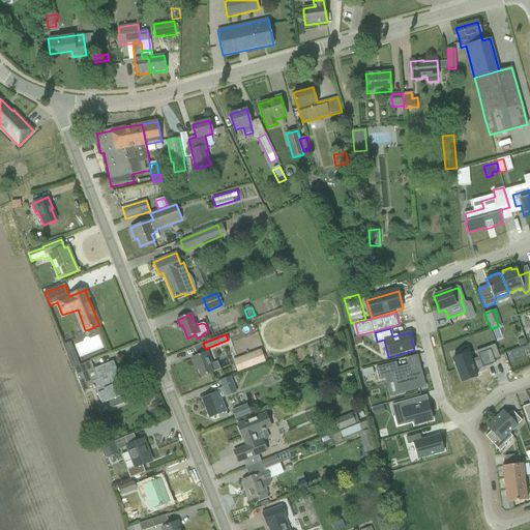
[(260,349),(232,359),(237,372),(256,364),(263,361),(265,361),(260,349)]
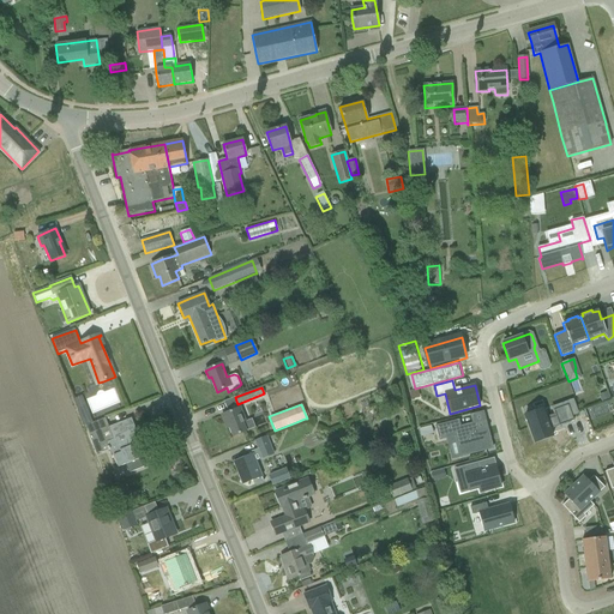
[(542,410),(524,416),(535,443),(552,437),(549,431),(554,428),(555,431),(575,423),(572,417),(567,405),(548,411),(551,419),(546,420),(545,417),(542,410)]
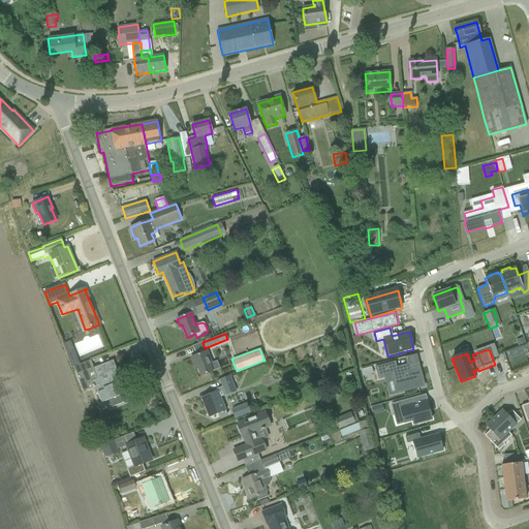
[(74,350),(68,352),(73,367),(80,364),(74,350)]
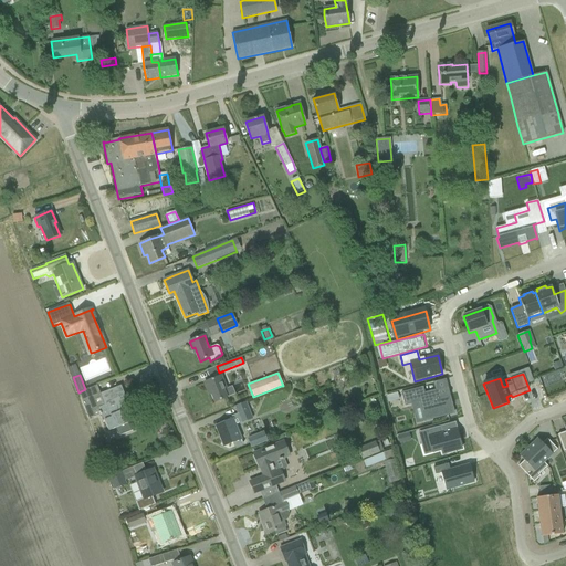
[(215,378),(205,383),(207,390),(210,389),(215,402),(226,399),(227,398),(223,390),(226,389),(221,376),(215,378)]
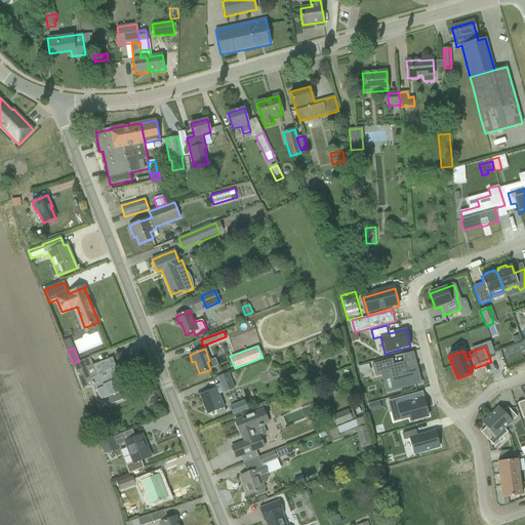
[(73,364),(80,382),(82,389),(88,386),(86,380),(90,378),(94,391),(96,390),(101,400),(107,398),(109,403),(122,398),(120,393),(124,391),(112,358),(92,365),(90,358),(89,358),(80,362),(73,364)]
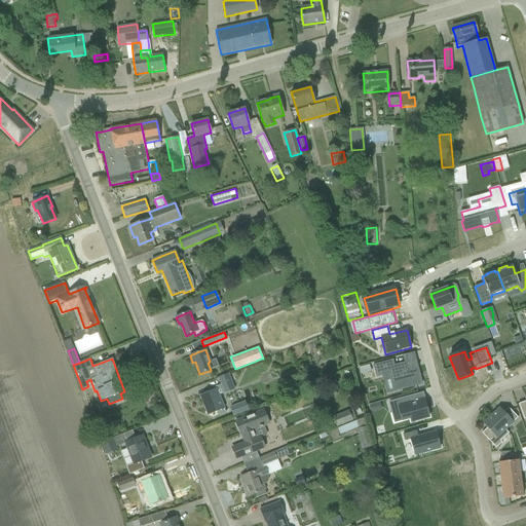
[(393,360),(373,365),(376,377),(381,376),(389,374),(395,391),(422,384),(417,367),(410,369),(408,362),(404,363),(395,366),(393,360)]
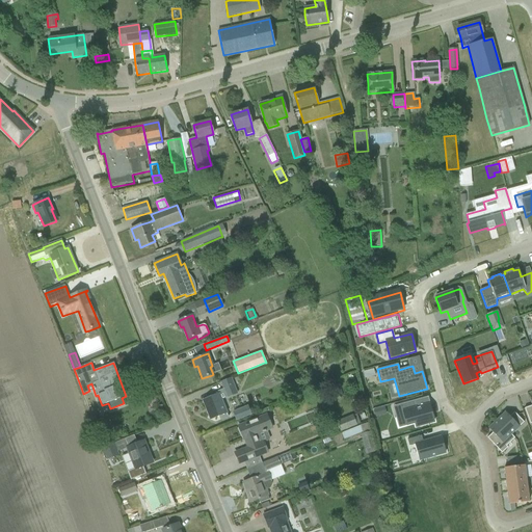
[(374,375),(373,369),(363,372),(364,378),(374,375)]
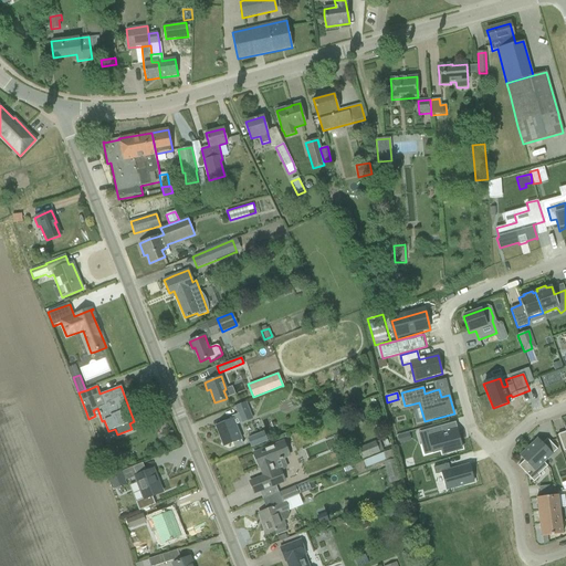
[(231,417),(232,419),(216,426),(223,447),(232,443),(234,448),(243,444),(236,426),(241,422),(241,425),(253,420),(247,402),(236,407),(238,415),(231,417)]
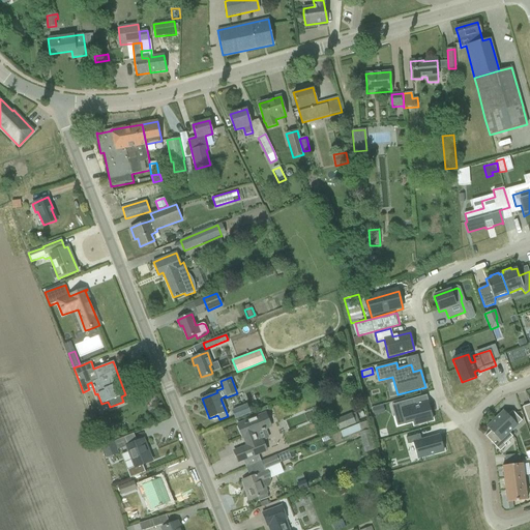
[(413,399),(393,404),(395,412),(402,411),(405,423),(413,421),(413,424),(432,420),(428,403),(415,407),(413,399)]
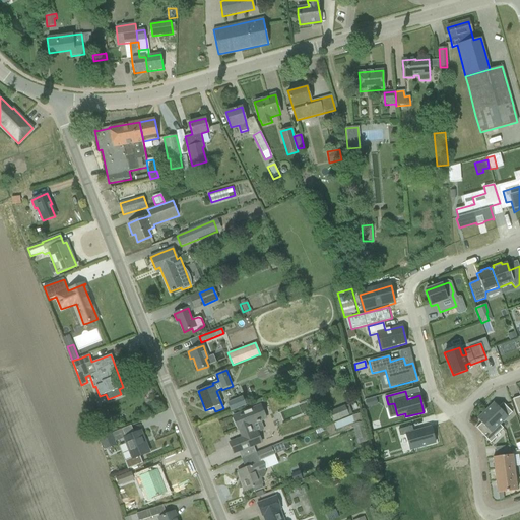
[(242,397),(237,399),(228,403),(231,411),(245,405),(242,397)]
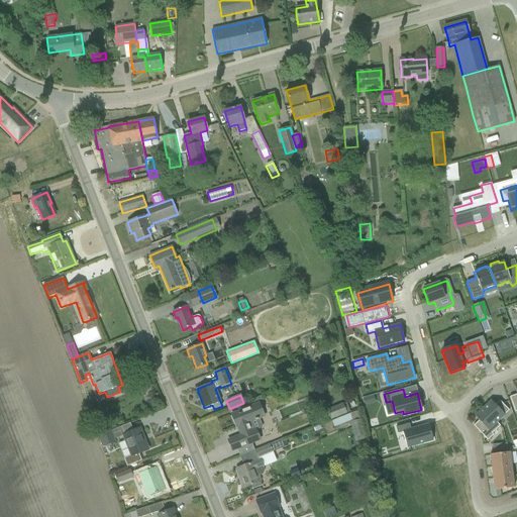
[(491,401),(483,408),(496,423),(497,422),(509,411),(500,401),(495,405),(491,401)]
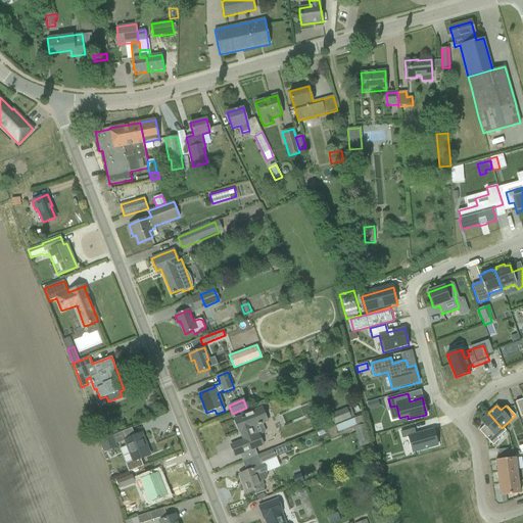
[(235,457),(241,454),(244,462),(256,457),(253,448),(263,445),(255,426),(267,421),(262,408),(234,419),(240,432),(241,432),(244,440),(231,445),(235,457)]
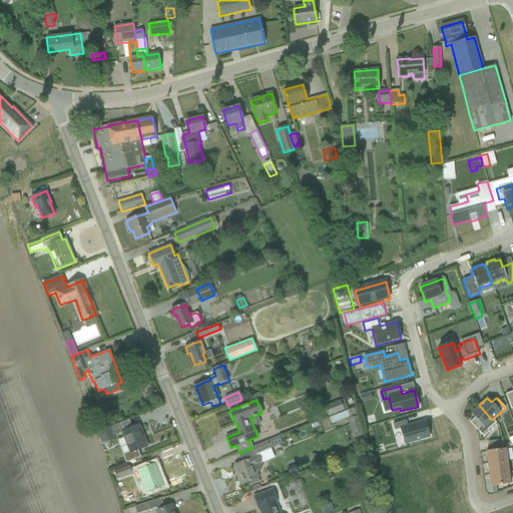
[(324,408),(328,417),(344,410),(340,401),(324,408)]
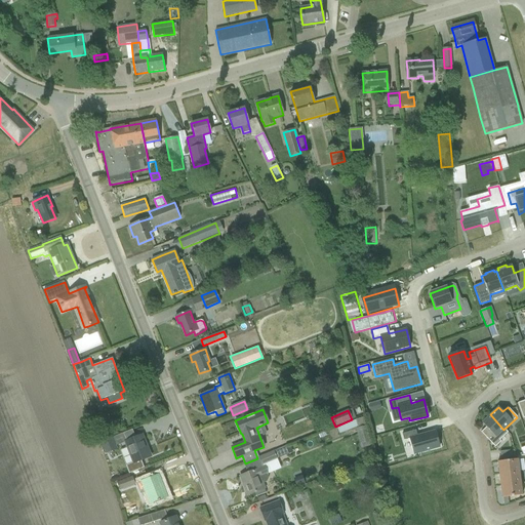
[(503,430),(490,414),(482,422),(486,428),(481,433),(495,447),(500,442),(499,440),(508,433),(505,429),(503,430)]
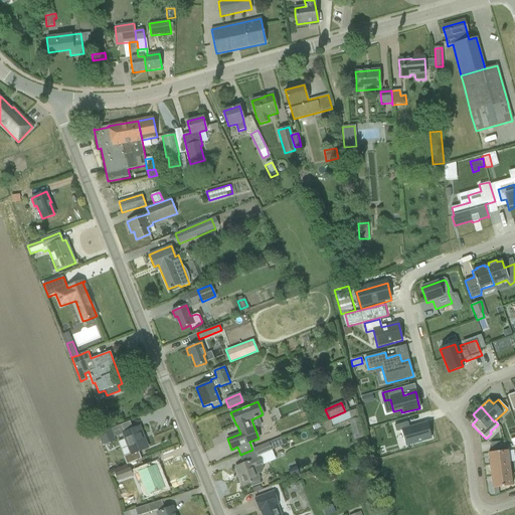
[(349,421),(352,436),(364,433),(360,418),(349,421)]
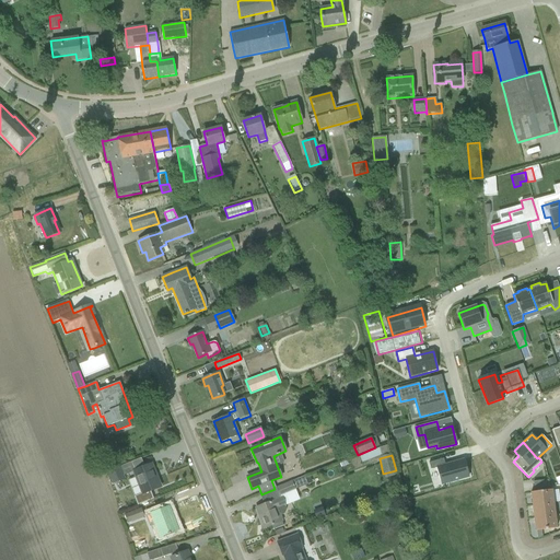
[(444,458),(429,463),(431,470),(436,468),(442,485),(469,477),(464,461),(445,465),(444,458)]
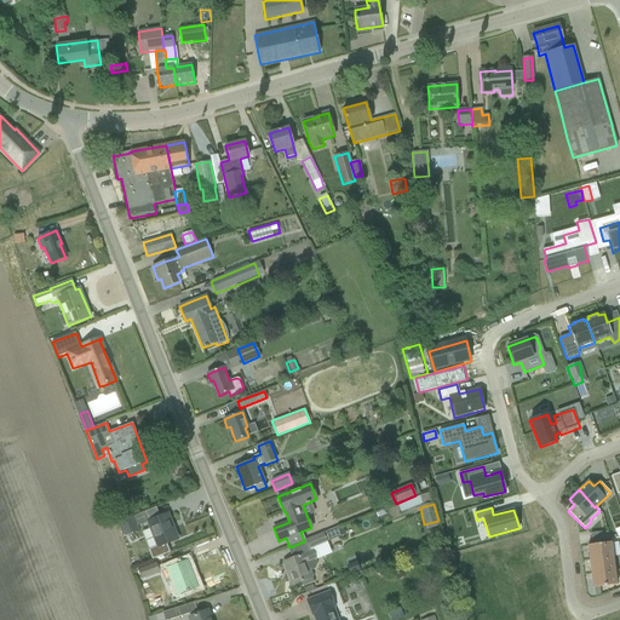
[(150,521),(147,522),(148,523),(158,547),(148,551),(153,561),(170,554),(166,545),(176,540),(170,524),(172,524),(167,514),(156,518),(150,521)]
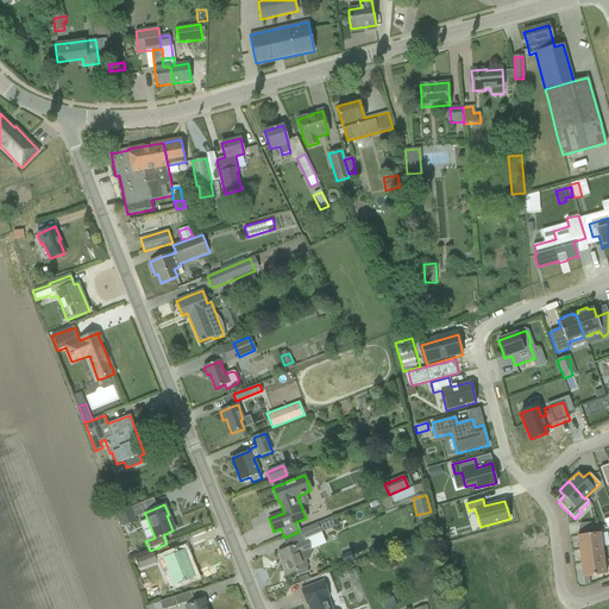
[(130,508),(117,514),(123,527),(136,521),(135,518),(130,508)]
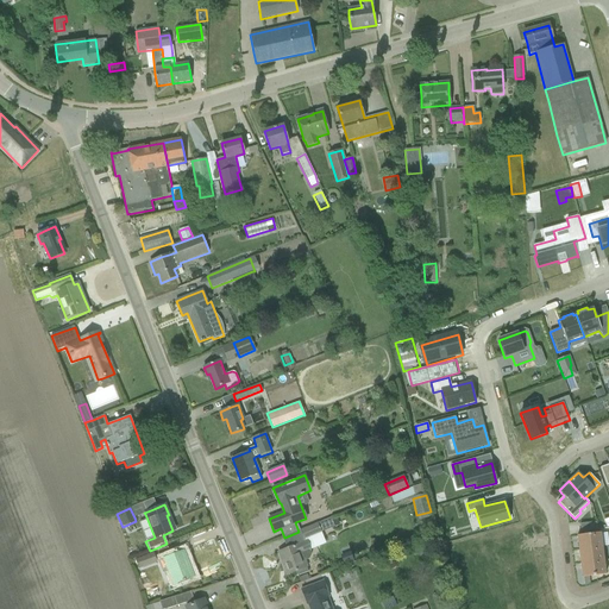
[(332,519),(301,532),(303,540),(336,528),(332,519)]
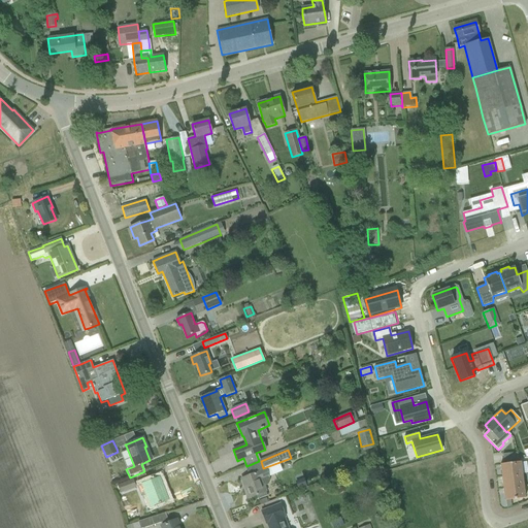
[(521,462),(500,465),(501,476),(522,474),(521,462)]
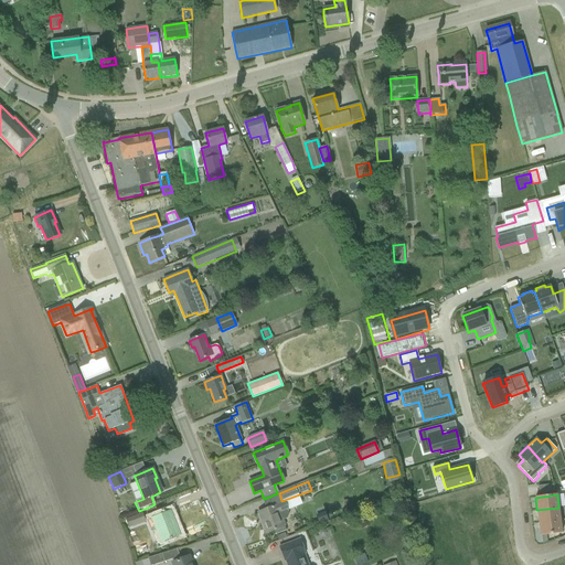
[(285,502),(268,509),(258,513),(266,533),(275,530),(276,534),(286,531),(283,520),(287,519),(289,514),(288,510),(285,502)]
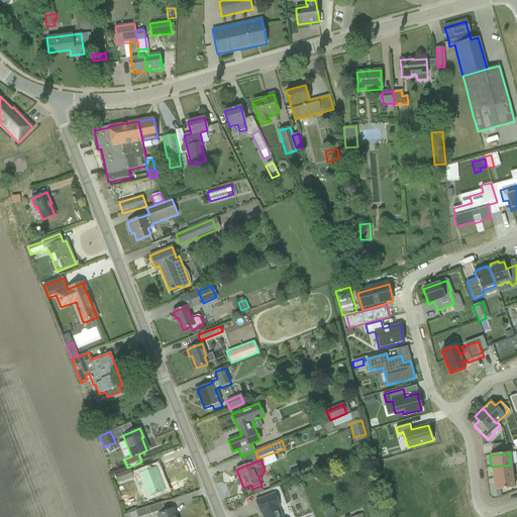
[(511,464),(491,467),(493,479),(512,476),(511,464)]
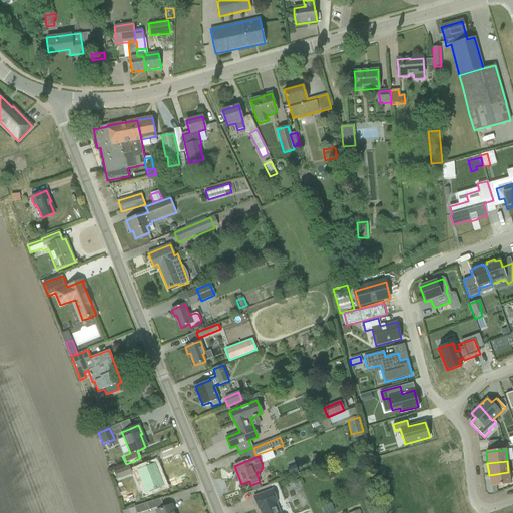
[(289,474),(297,471),(294,462),(286,465),(289,474)]
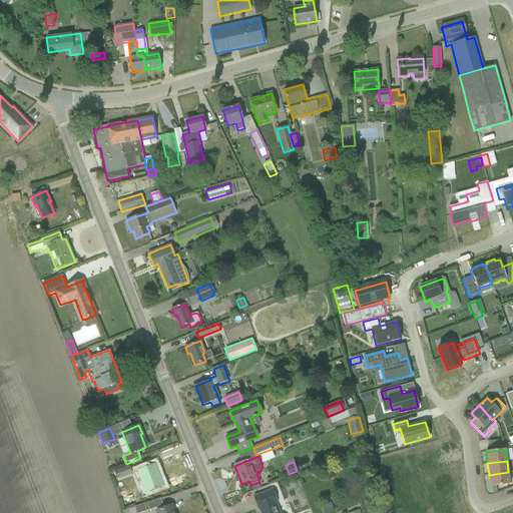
[(155,464),(145,468),(138,471),(133,473),(137,484),(142,482),(146,493),(163,486),(155,464)]
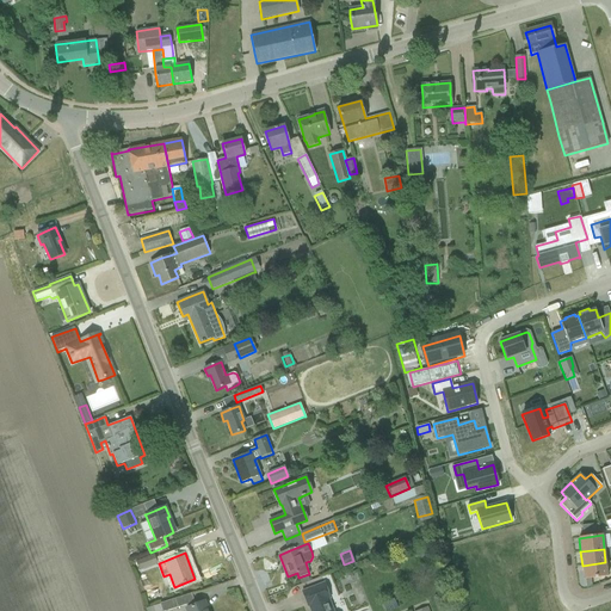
[(153,556),(135,563),(139,572),(156,565),(153,556)]
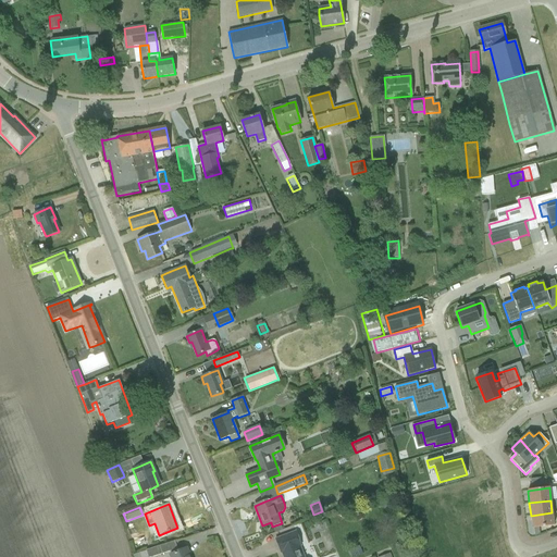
[(554,525),(552,512),(531,516),(532,529),(554,525)]
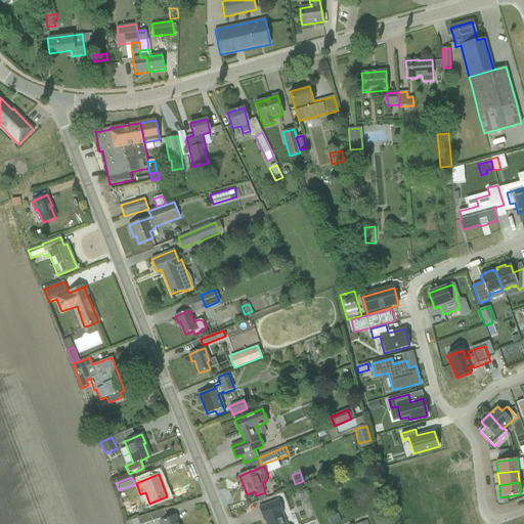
[(278,498),(279,504),(286,501),(282,493),(267,498),(268,501),(278,498)]
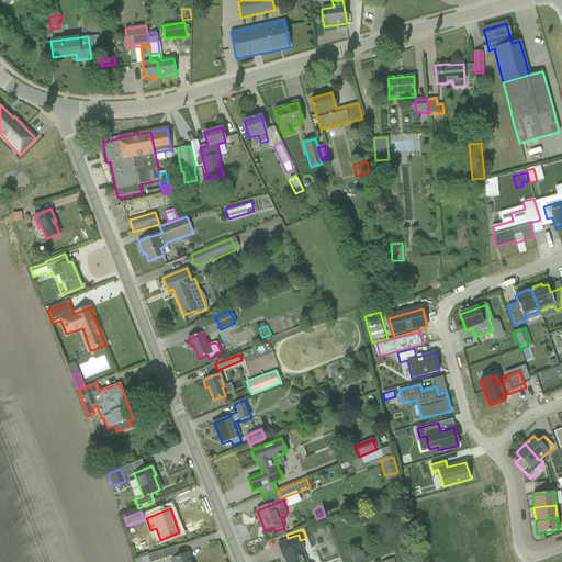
[(299,536),(288,540),(278,544),(283,559),(284,558),(285,561),(306,561),(303,551),(304,551),(299,536)]
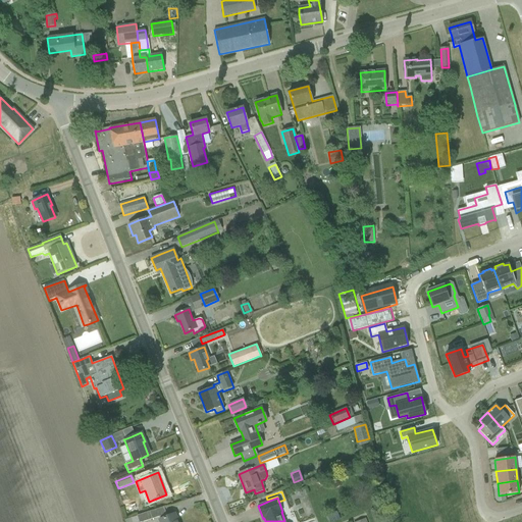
[(163,508),(124,521),(141,521),(160,516),(161,520),(159,520),(160,521),(177,521),(174,514),(167,517),(163,508)]
